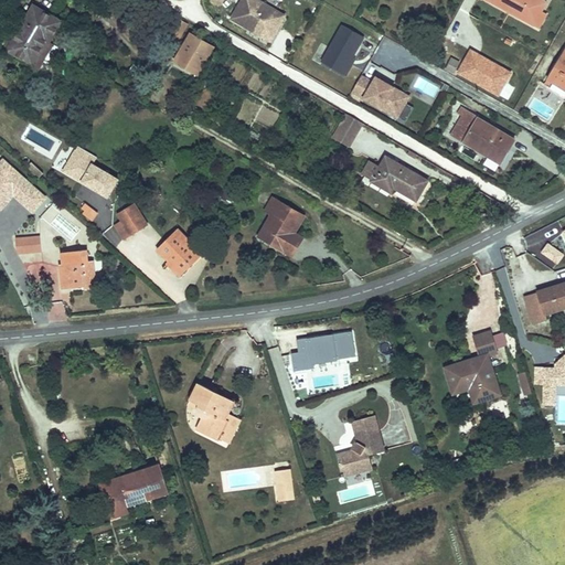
[(286,17),(257,0),(244,0),(235,19),(268,36),(276,24),(280,27),(286,17)]
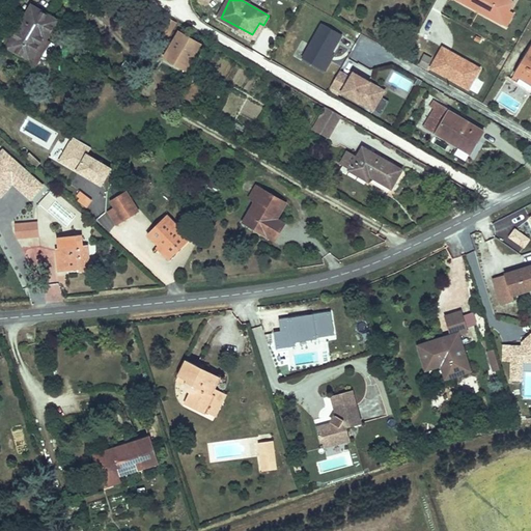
[(453,0),(496,23),(502,12),(506,15),(507,15),(512,5),(502,0),(453,0)]
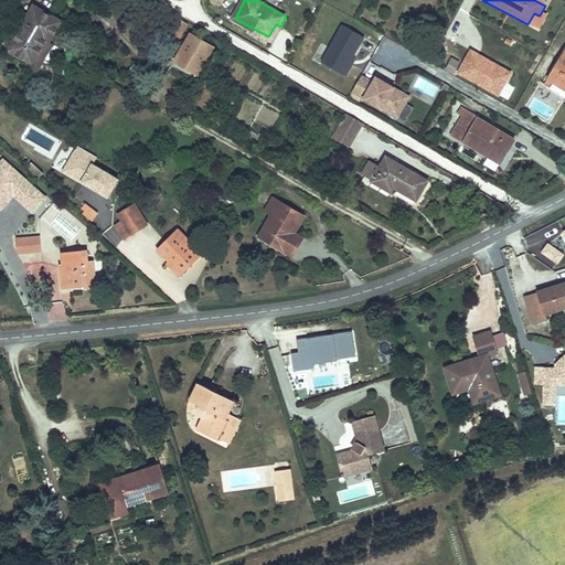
[(35,12),(12,51),(35,65),(49,42),(53,44),(63,28),(35,12)]
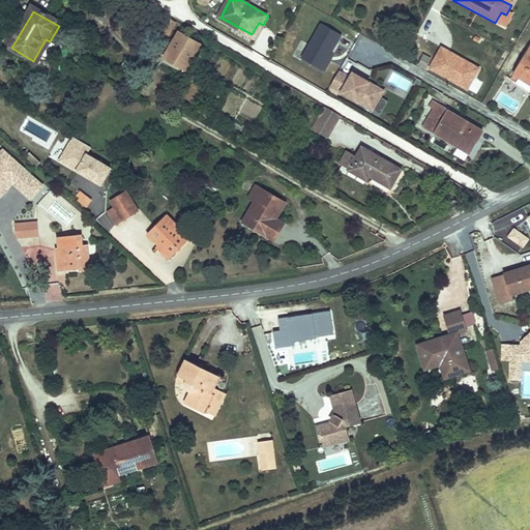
[(510,17),(506,15),(505,15),(501,12),(495,23),(504,28),(510,17)]
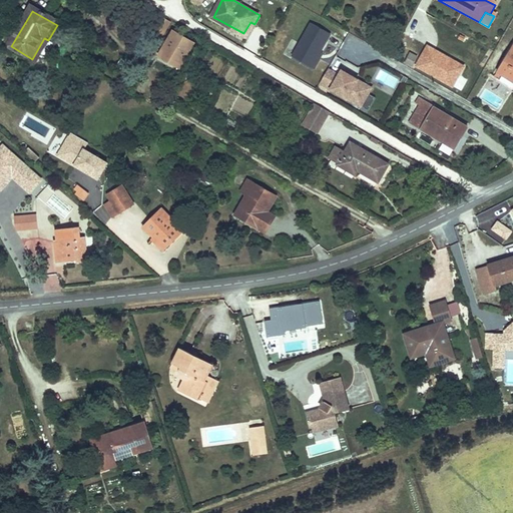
[(164,37),(171,26),(162,20),(155,31),(164,37)]
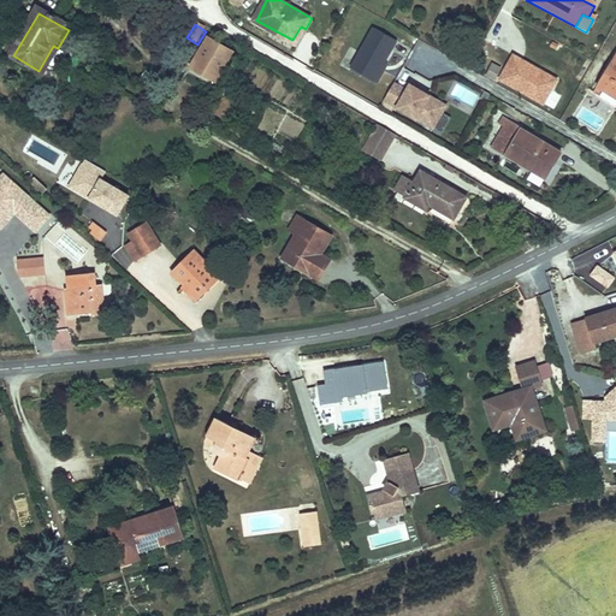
[(396,41),(372,27),(348,69),(372,83),(396,41)]
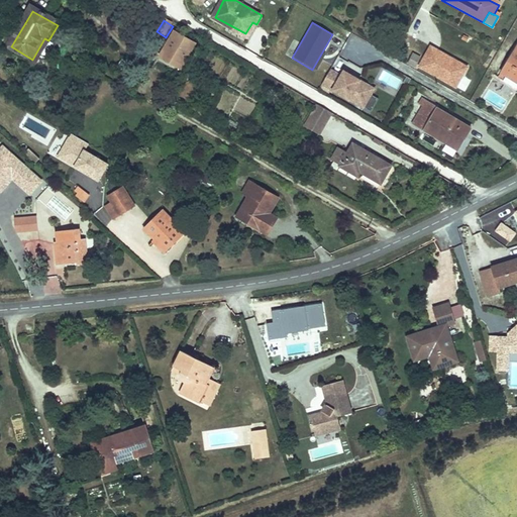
[(166,37),(157,31),(154,36),(164,41),(166,37)]
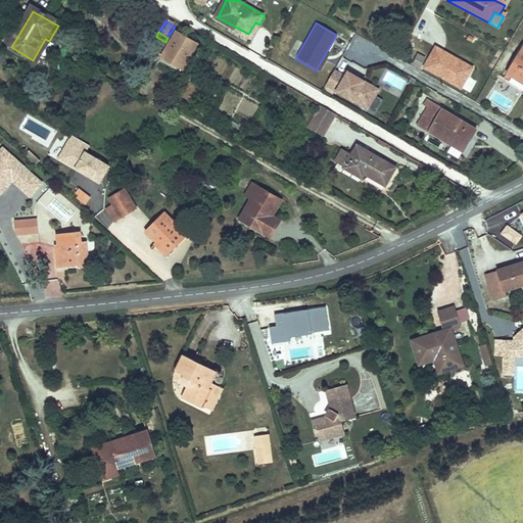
[(185,69),(197,47),(178,36),(164,58),(185,69)]
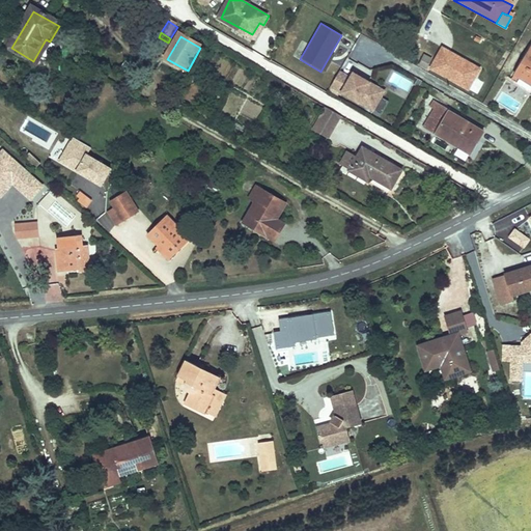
[(443,47),(430,70),(469,91),(481,68),(443,47)]
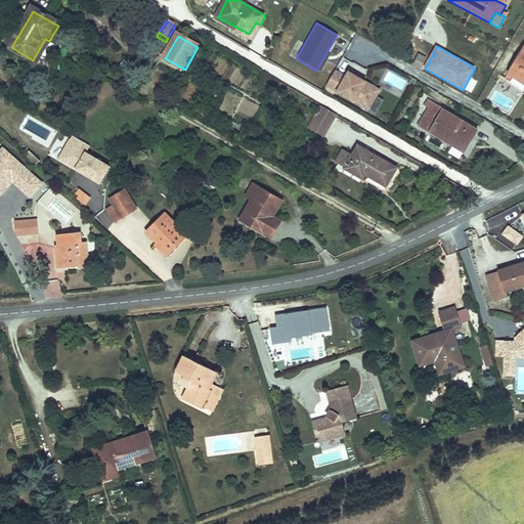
[(523,47),(507,75),(523,85),(523,47)]
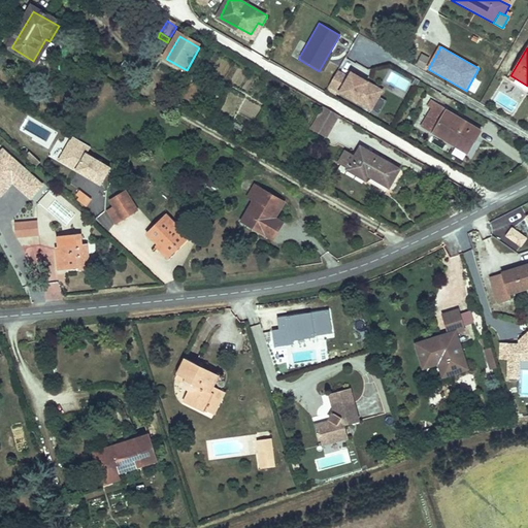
[(424,67),(429,58),(422,54),(417,64),(424,67)]
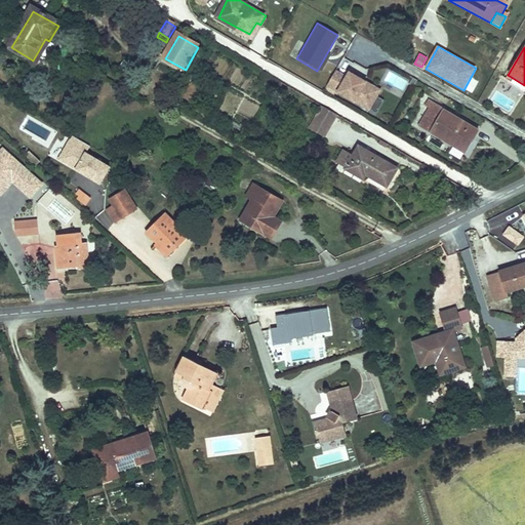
[(380,89),(348,70),(345,76),(335,92),(368,112),(370,108),(376,96),(380,89)]
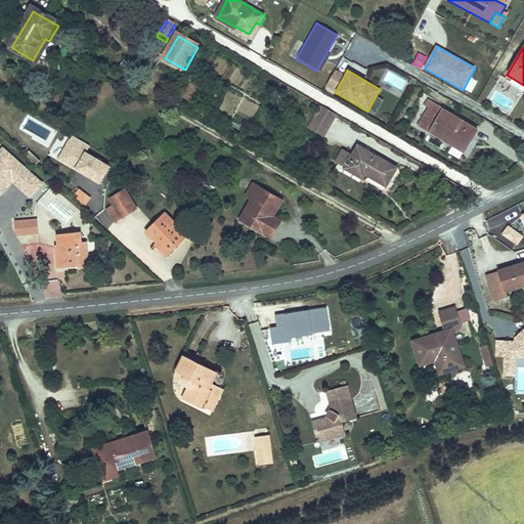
[(335,92),(344,76),(335,71),(323,91),(333,95),(335,92)]
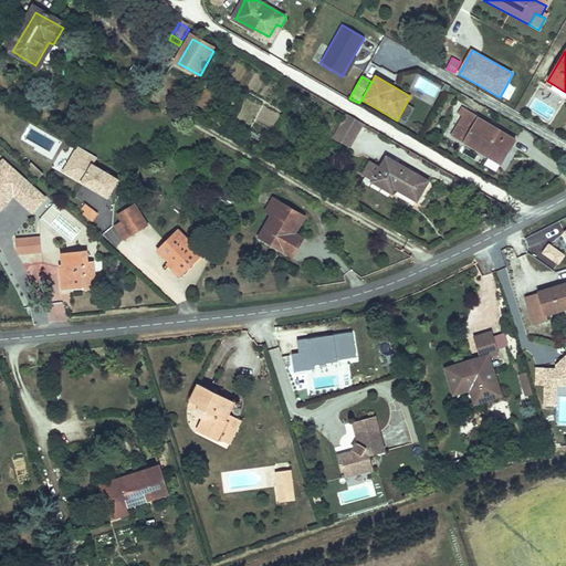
[(218,84),(205,107),(212,112),(226,90),(218,84)]
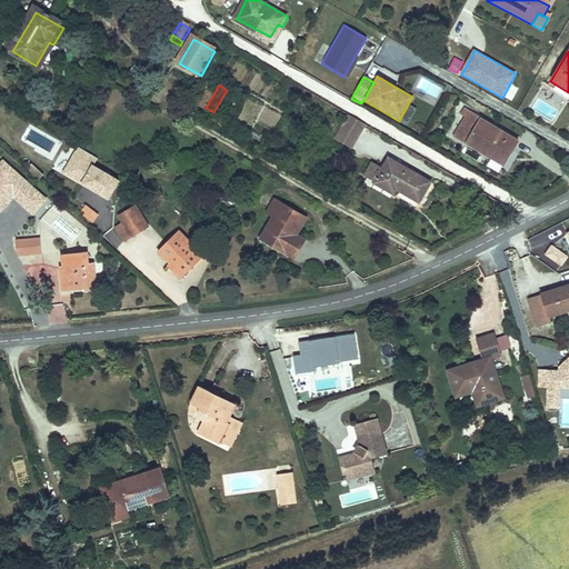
[(453,96),(449,92),(445,100),(449,103),(453,96)]
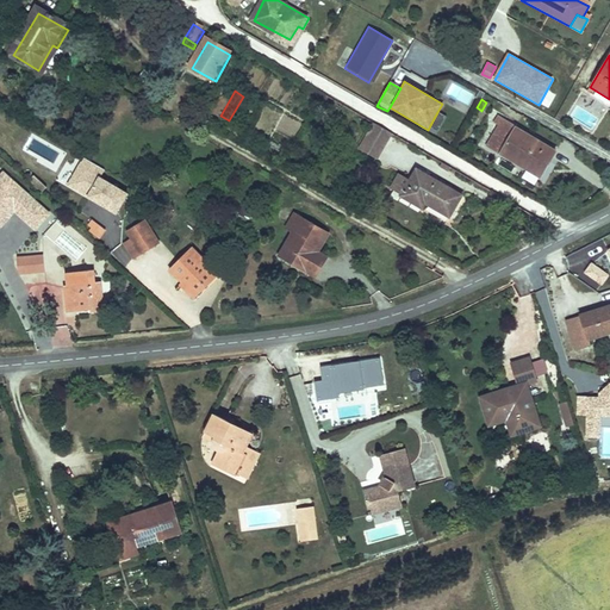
[(446,117),(437,112),(430,125),(439,130),(446,117)]
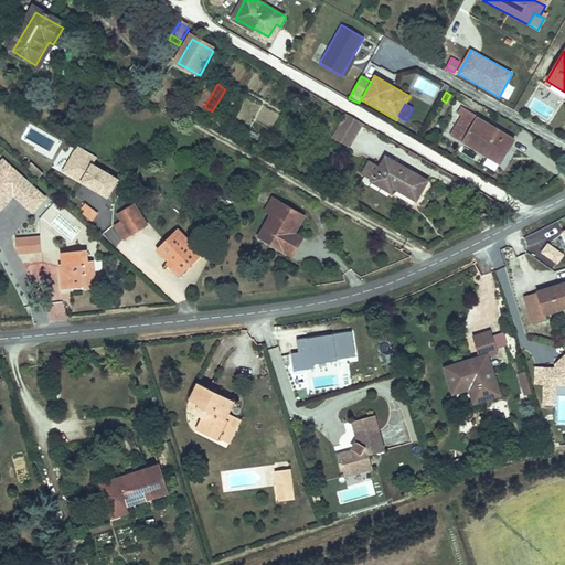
[(479,150),(501,162),(512,144),(456,114),(454,119),(457,123),(449,138),(478,155),(479,150)]
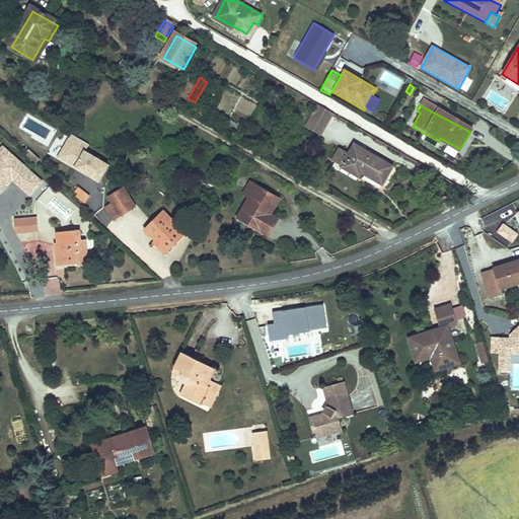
[(331,113),(317,105),(306,128),(320,135),(331,113)]
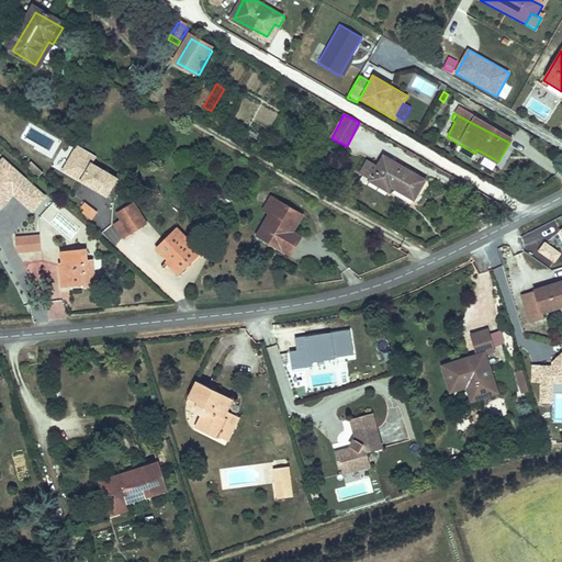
[(59,169),(103,195),(114,178),(89,163),(93,156),(75,145),(59,169)]
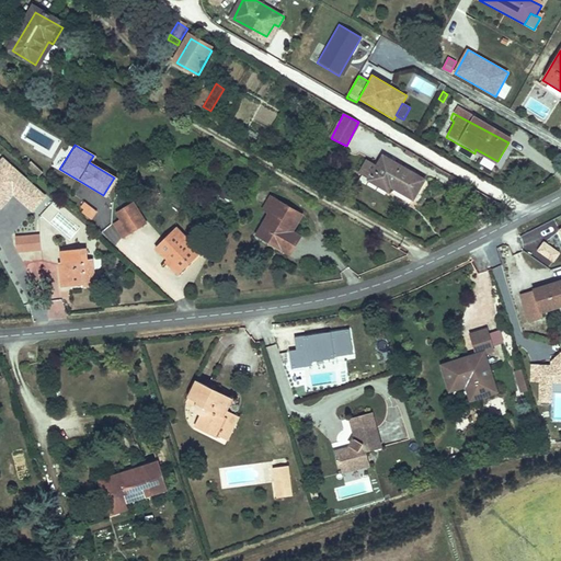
[(395,186),(416,199),(427,181),(382,155),(376,165),(367,161),(359,172),(369,178),(368,179),(391,192),(395,186)]
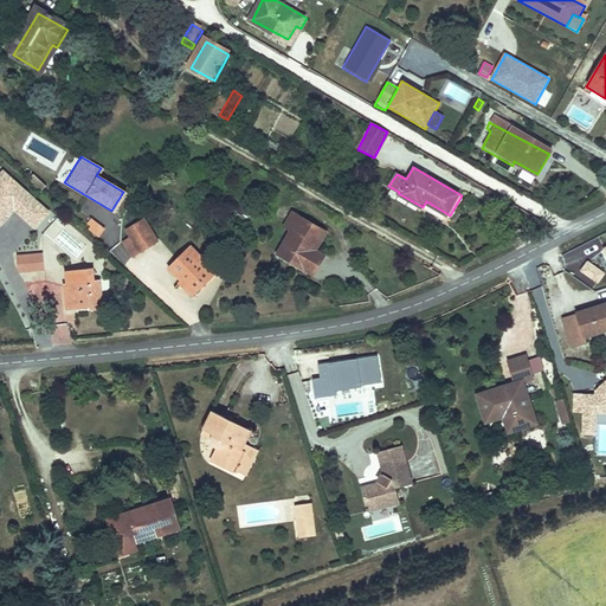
[(49,212),(4,171),(0,174),(0,226),(14,212),(33,229),(49,212)]
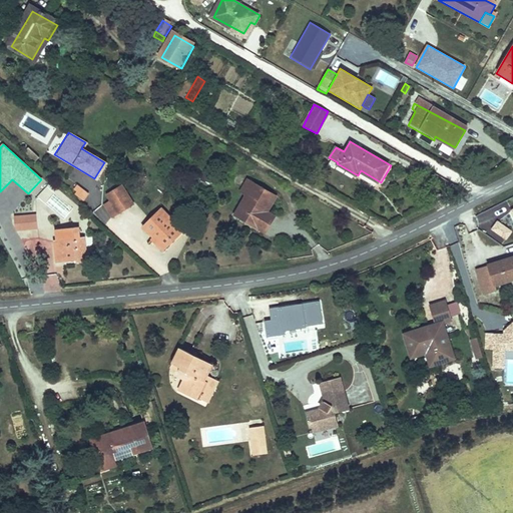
[(33,151),(26,144),(22,149),(29,155),(33,151)]
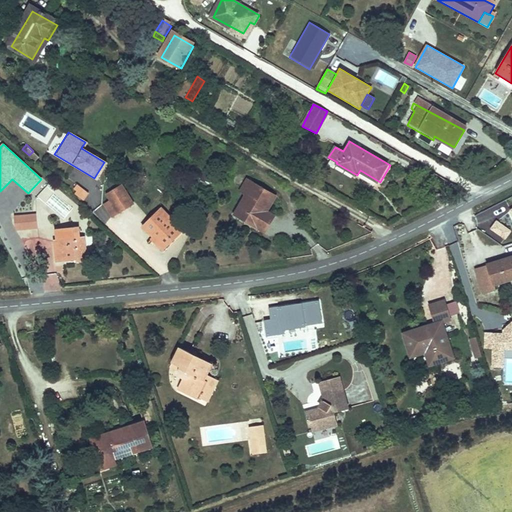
[(252,198),(240,218),(265,233),(275,217),(268,213),(277,198),(248,181),(242,192),(252,198)]
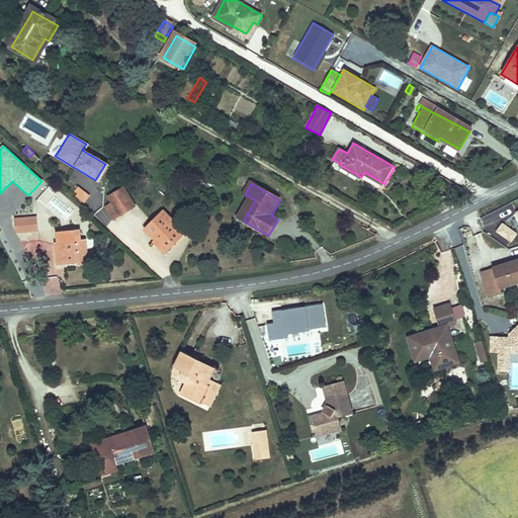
[(88,194),(78,186),(75,190),(78,192),(76,194),(83,200),(88,194)]
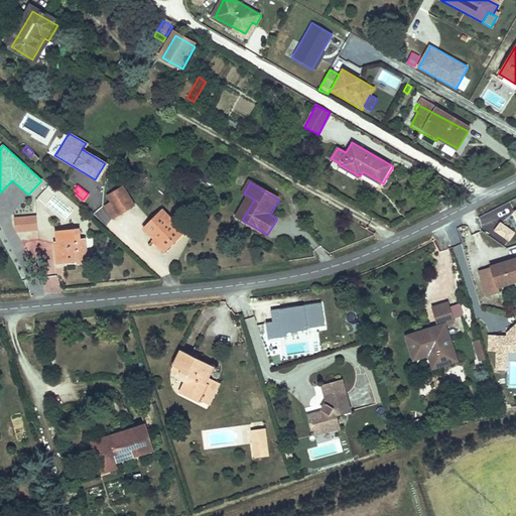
[(114,218),(134,204),(122,186),(108,196),(112,202),(106,206),(114,218)]
